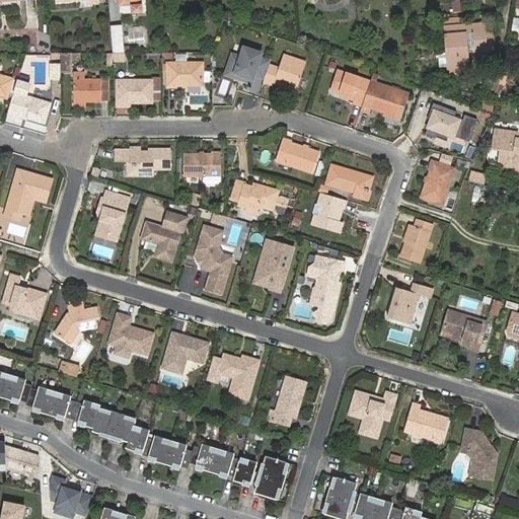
[(142,12),(142,6),(140,6),(139,0),(119,0),(120,5),(121,5),(122,13),(133,12),(133,13),(142,12)]
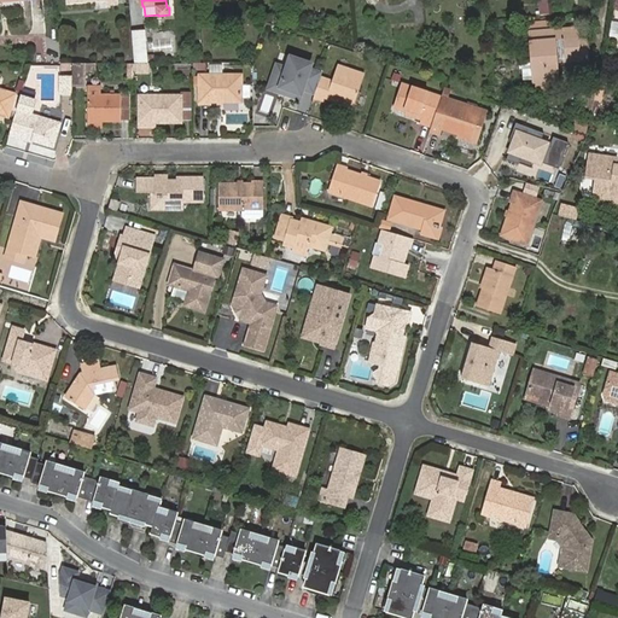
[(538,1),(540,13),(549,12),(548,0),(538,1)]
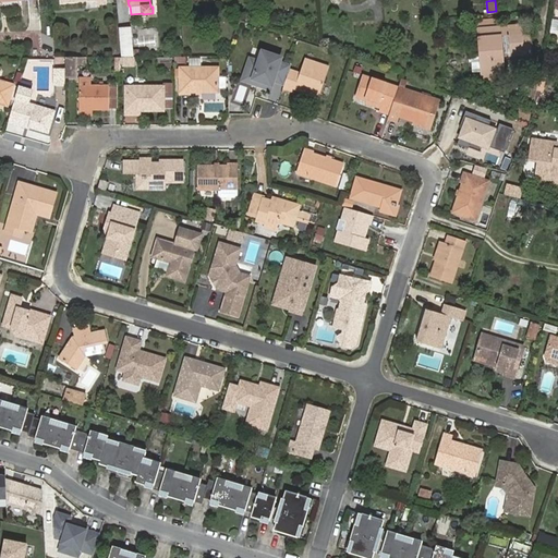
[(521,25),(501,27),(502,36),(480,38),(481,56),(471,57),(473,72),(482,71),(482,74),(494,73),(505,73),(504,57),(533,53),(532,36),(522,36),(521,25)]
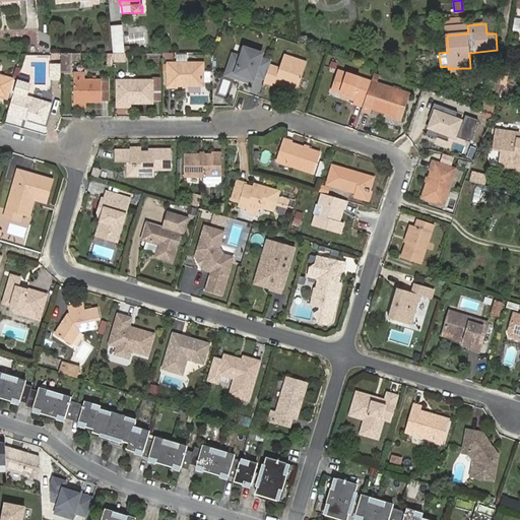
[(124,54),(122,26),(112,27),(114,54),(124,54)]
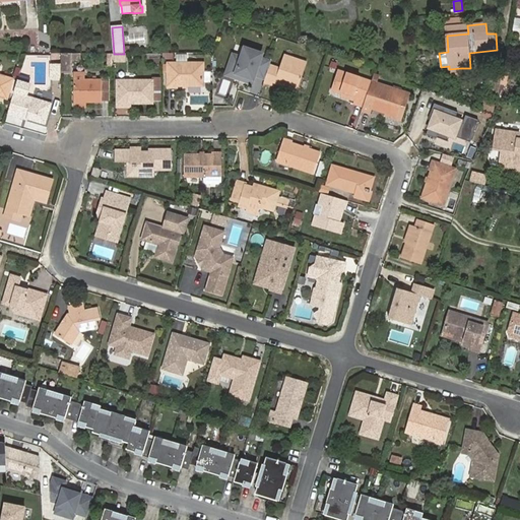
[(61,73),(71,73),(71,54),(61,54),(61,73)]
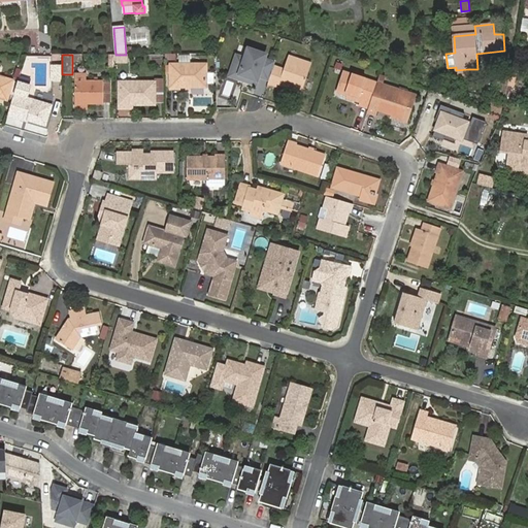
[(113,63),(127,63),(127,55),(126,55),(116,55),(113,55),(113,63)]
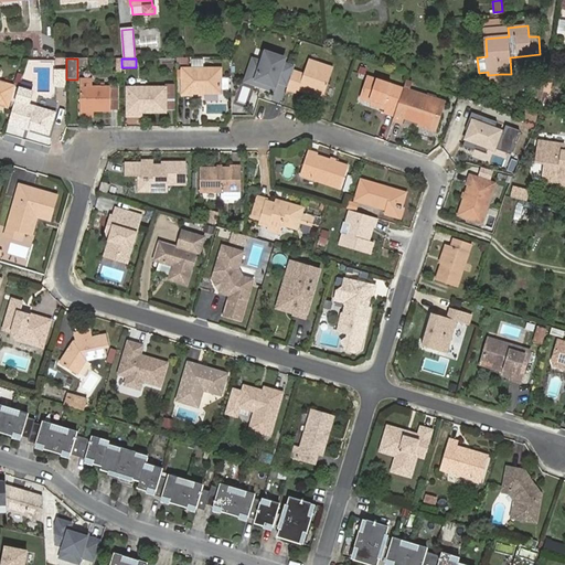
[(310,89),(309,94),(323,98),(333,68),(309,60),(305,73),(294,70),(287,91),(297,94),(300,86),(310,89)]
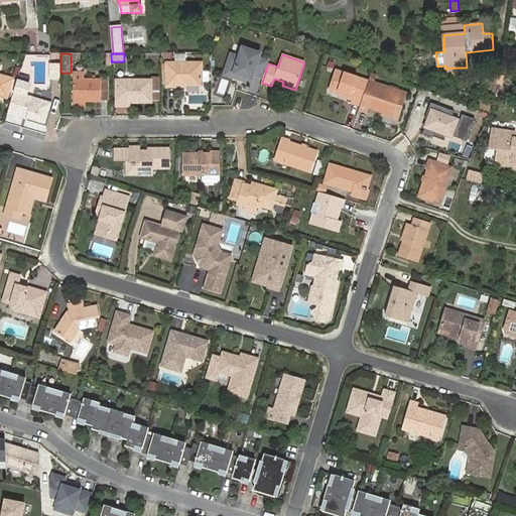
[(166,62),(167,85),(202,85),(202,62),(166,62)]
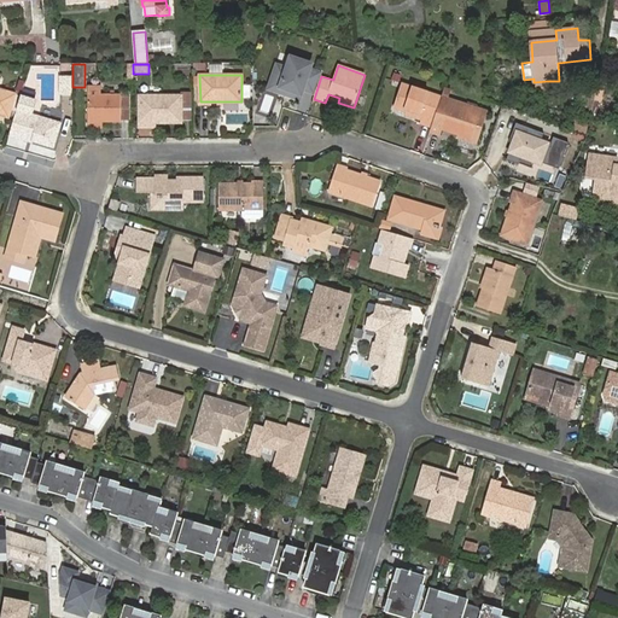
[(73,95),(73,76),(60,76),(60,95),(73,95)]
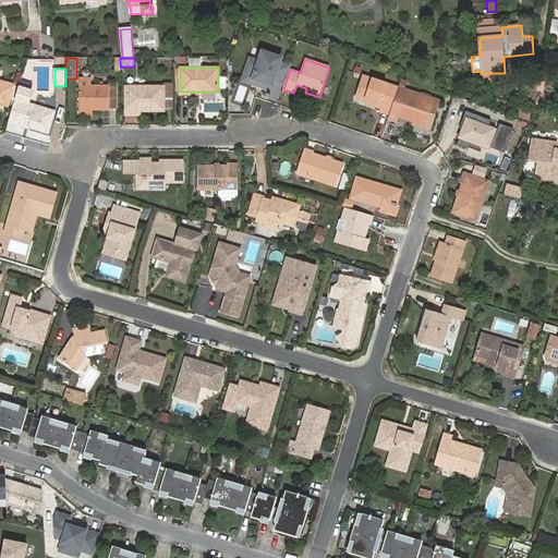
[(495,83),(494,73),(482,74),(483,84),(495,83)]
